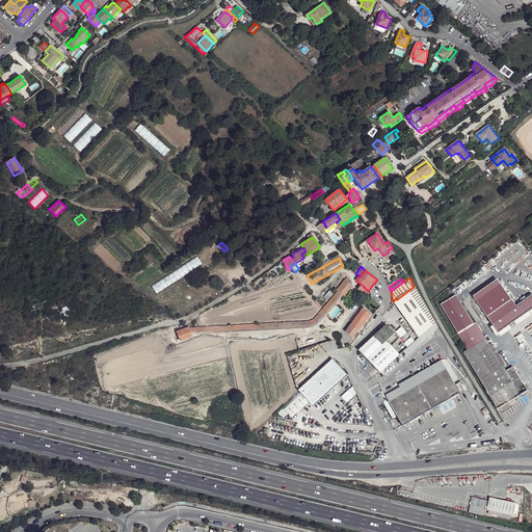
[(336,290),(338,291),(341,294),(343,295),(351,285),(348,283),(344,280),(336,290)]
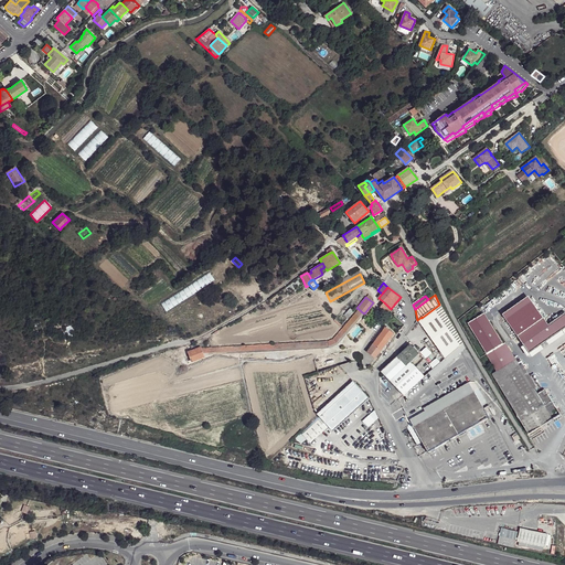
[(391,309),(384,302),(381,308),(387,313),(391,309)]
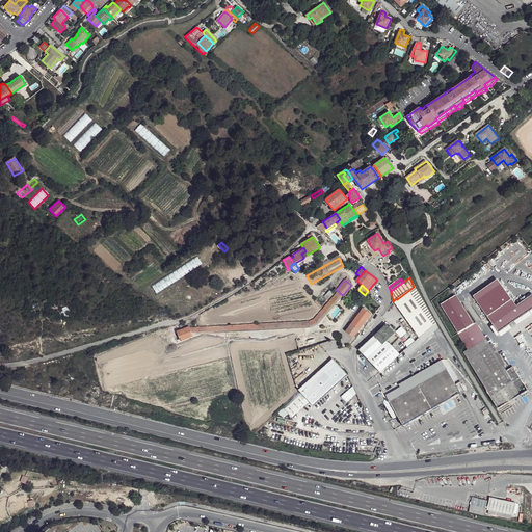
[(397,298),(393,301),(411,327),(428,312),(414,287),(397,299),(397,298)]
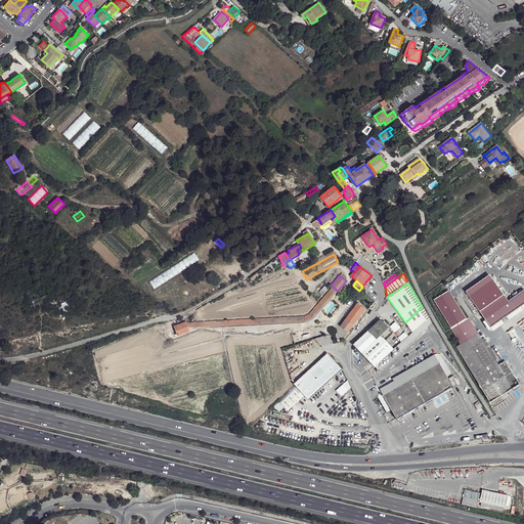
[(444,286),(429,295),(461,346),(456,348),(492,407),(504,400),(511,396),(514,394),(511,389),(519,385),(507,366),(505,368),(501,364),(497,366),(494,362),(478,335),(464,313),(463,314),(444,286)]
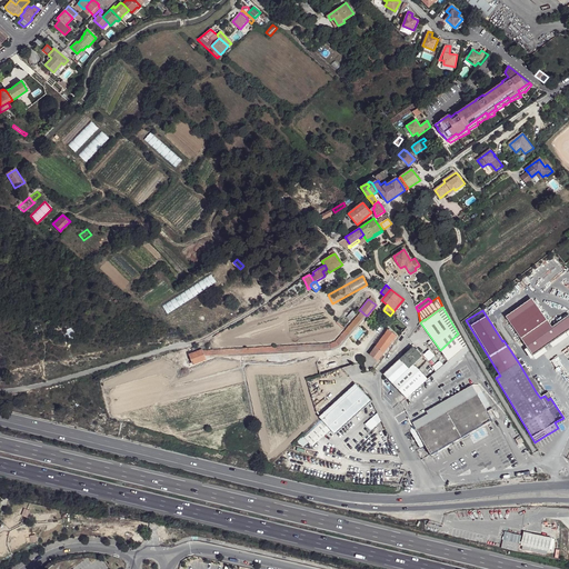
[(547,318),(521,337),(533,353),(568,327),(568,312),(551,326),(547,318)]
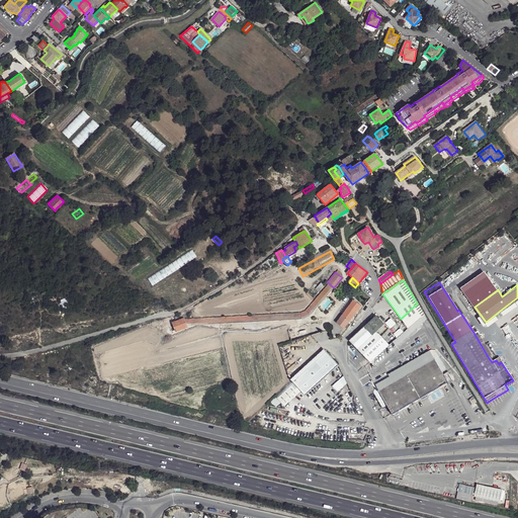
[(353,300),(342,316),(349,321),(360,306),(353,300)]
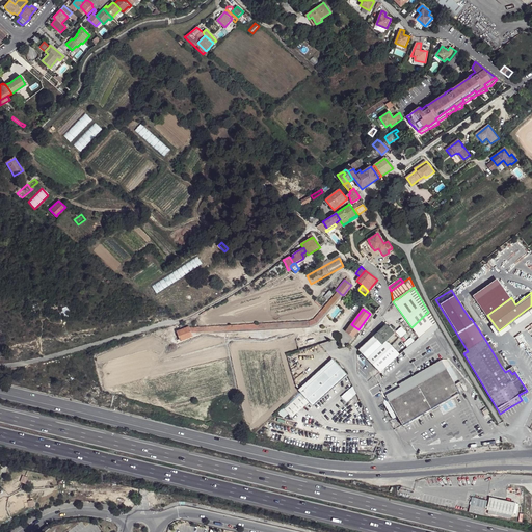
[(435,323),(428,312),(411,327),(420,337),(435,323)]
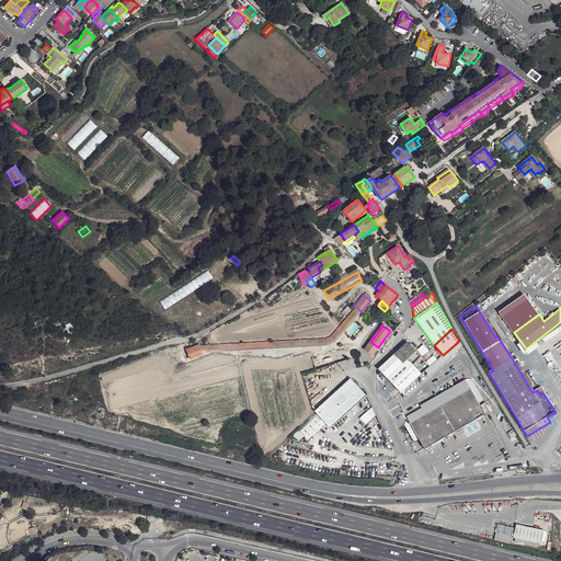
[(437,359),(442,364),(461,346),(459,341),(443,355),(441,356),(437,359)]
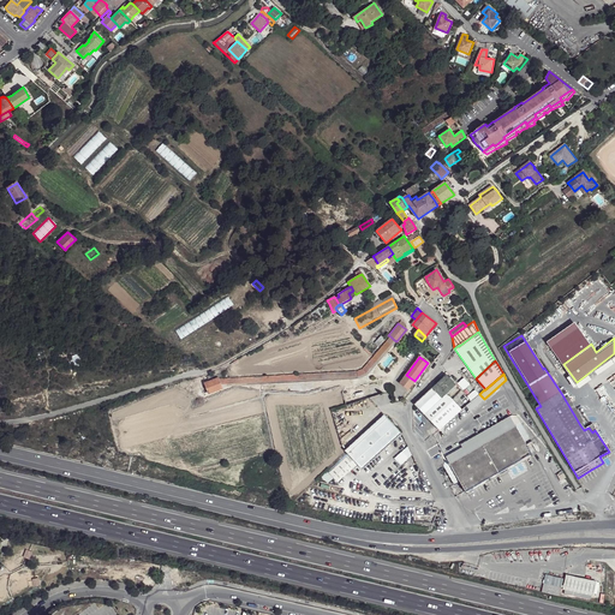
[(415,381),(406,375),(399,383),(407,389),(415,381)]
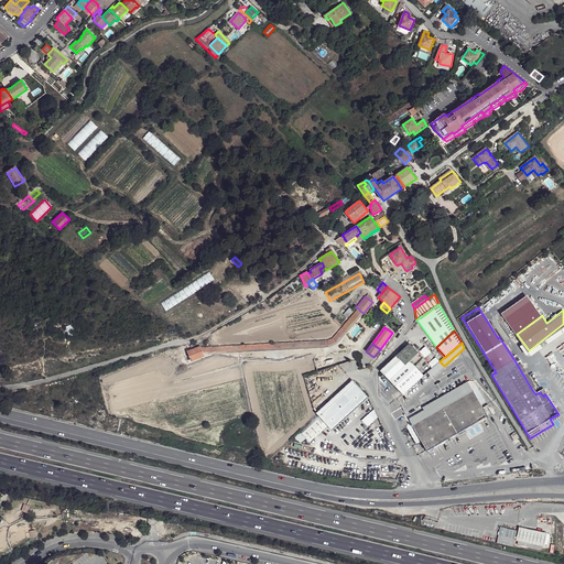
[(407,347),(401,353),(409,361),(419,353),(410,344),(407,347)]
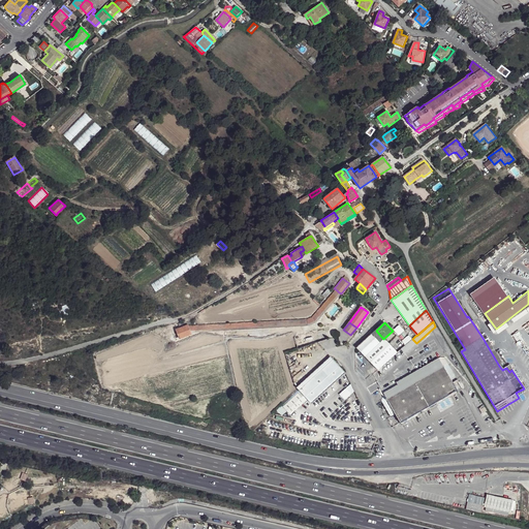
[(188,324),(176,330),(179,338),(191,334),(190,331),(188,327),(188,324)]
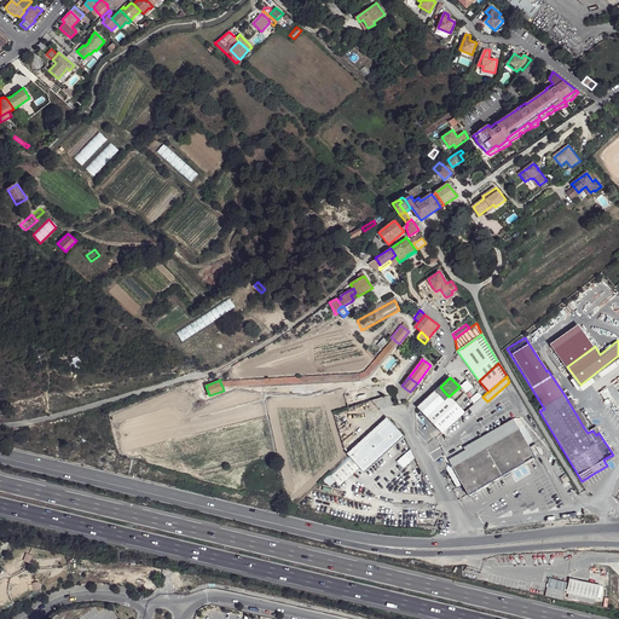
[(417,408),(427,417),(449,397),(440,387),(417,408)]
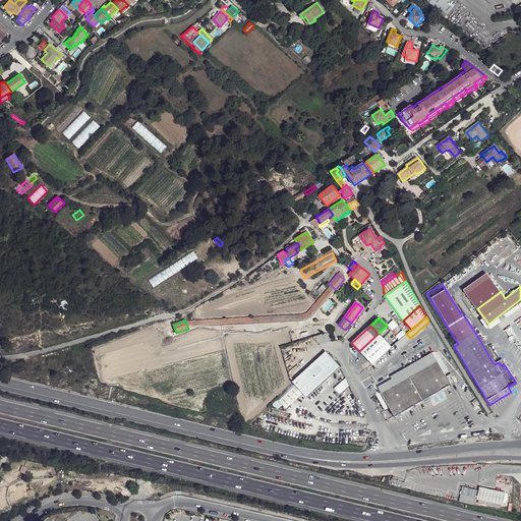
[(475,333),(491,360),(495,358),(477,331),(475,333)]
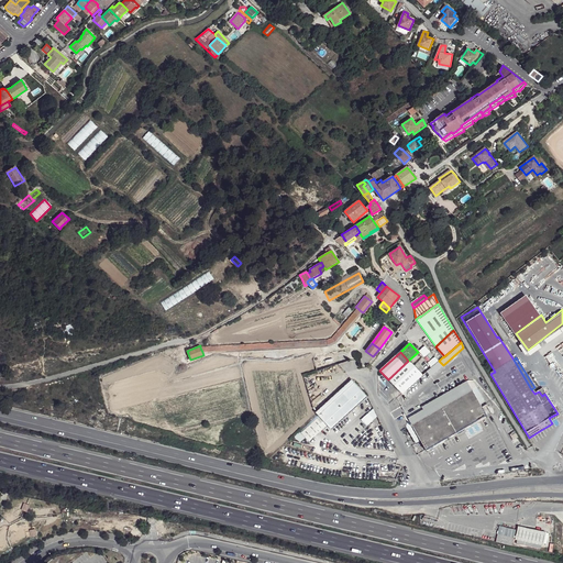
[(388,379),(394,386),(416,367),(408,361),(388,379)]
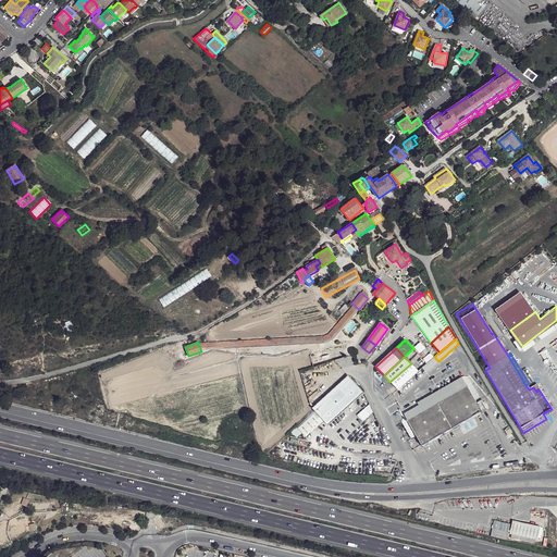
[(418,371),(397,390),(399,396),(438,361),(434,357),(418,371)]
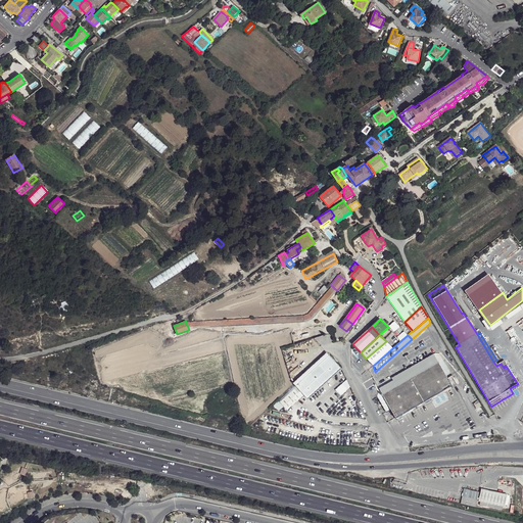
[(386,341),(366,359),(373,366),(392,348),(386,341)]
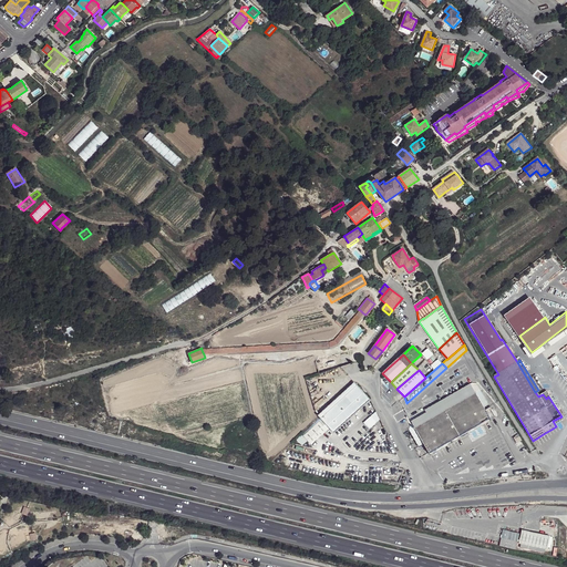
[(353,381),(298,432),(301,434),(319,418),(356,384),(353,381)]
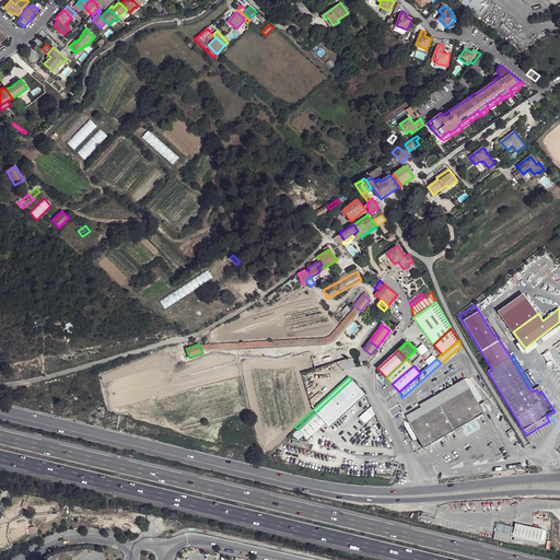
[(407,415),(410,422),(469,387),(464,378),(417,405),(418,408),(407,415)]
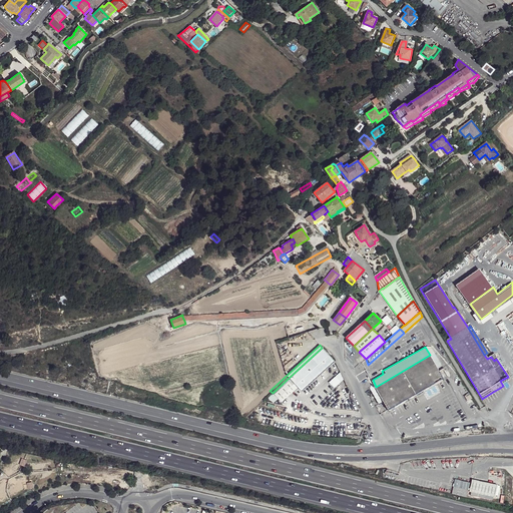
[(322,348),(289,378),(298,387),(302,391),(334,361),(322,348)]
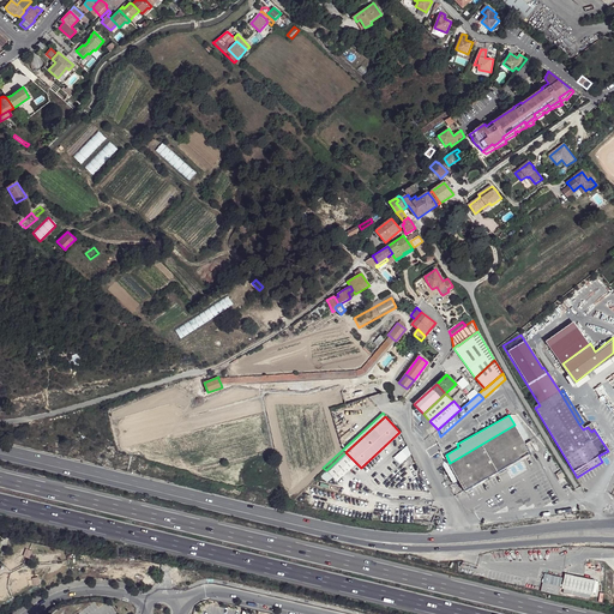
[(443,467),(452,485),(457,482),(462,492),(500,470),(511,464),(530,452),(527,446),(533,443),(521,422),(515,425),(450,463),(443,467)]
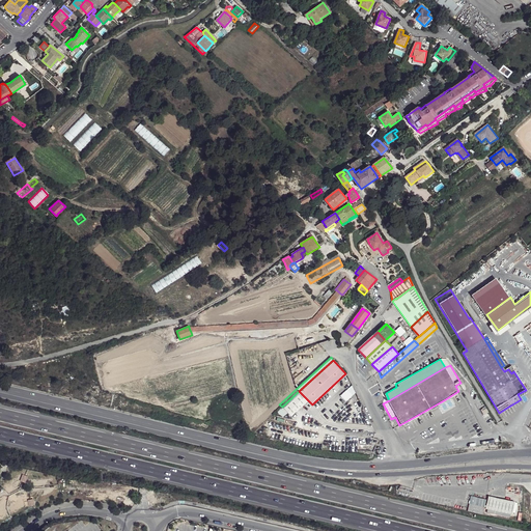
[(308,400),(299,391),(282,407),(288,413),(290,416),(308,400)]
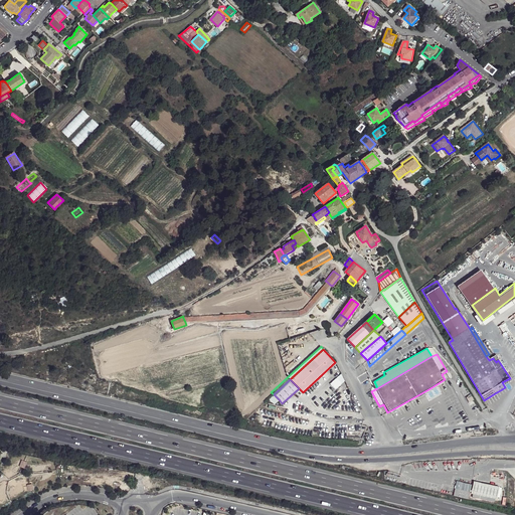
[(280,400),(274,394),(266,401),(272,407),(280,400)]
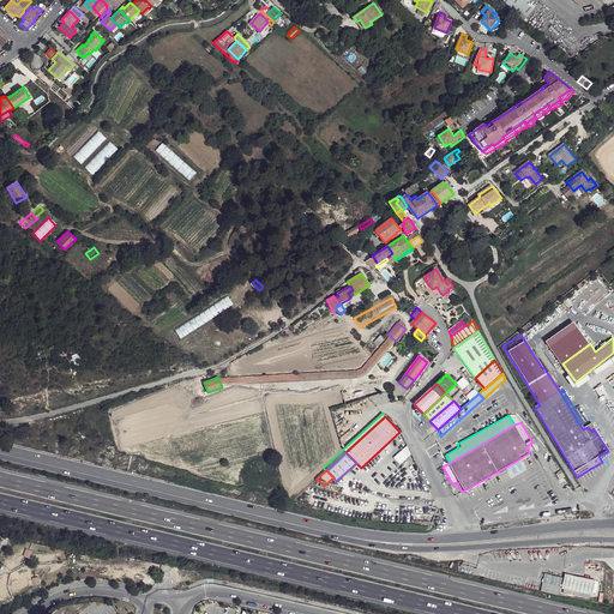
[(545,573),(541,591),(559,594),(563,577),(545,573)]
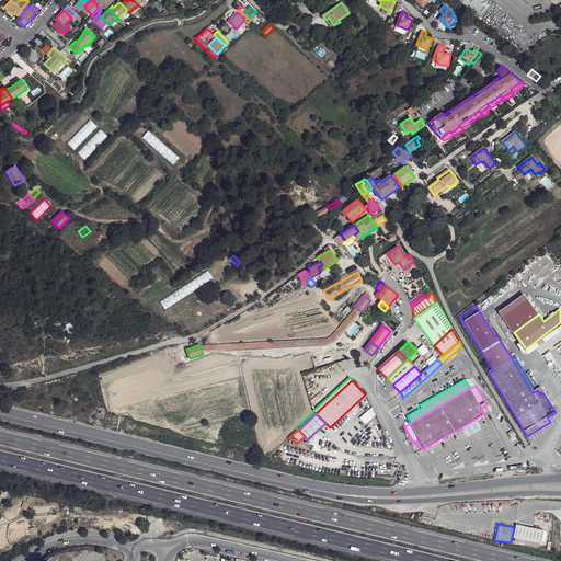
[(533,528),(516,524),(514,537),(515,538),(514,541),(538,546),(539,542),(541,544),(545,530),(533,528)]
